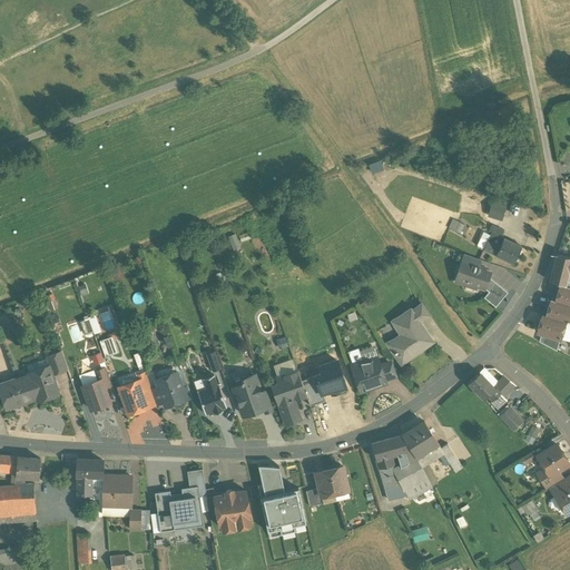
[(370,166),(373,175),(383,170),(381,163),(370,166)]
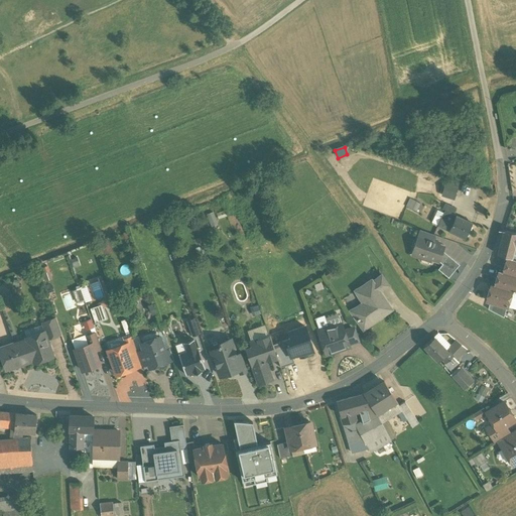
[(458,188),(445,184),(442,195),(455,198),(458,188)]
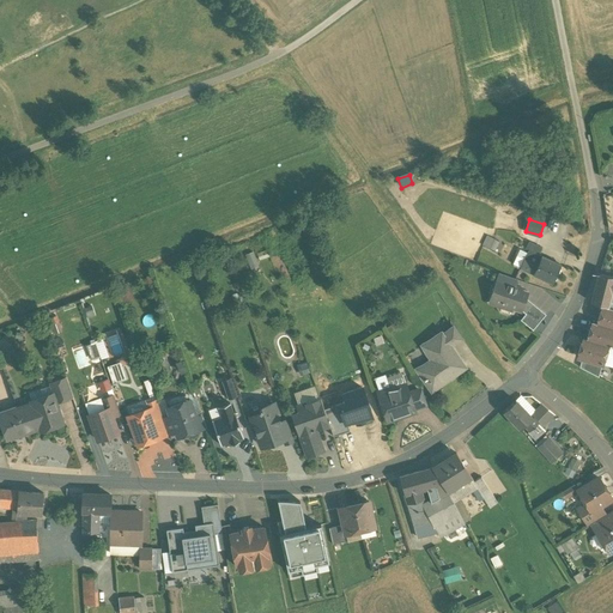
[(495,242),(487,238),(483,248),(490,252),(495,242)]
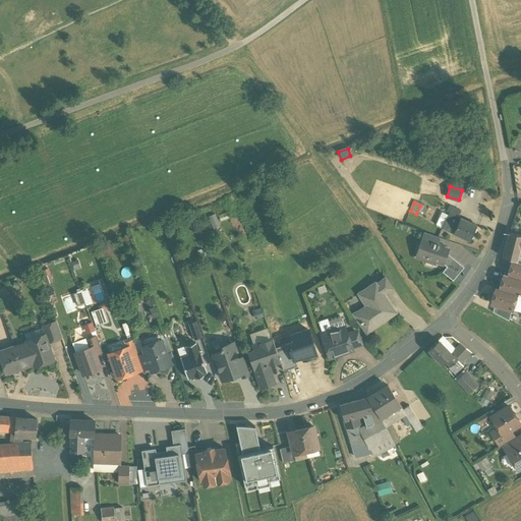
[(461,211),(450,206),(447,212),(449,213),(458,217),(461,211)]
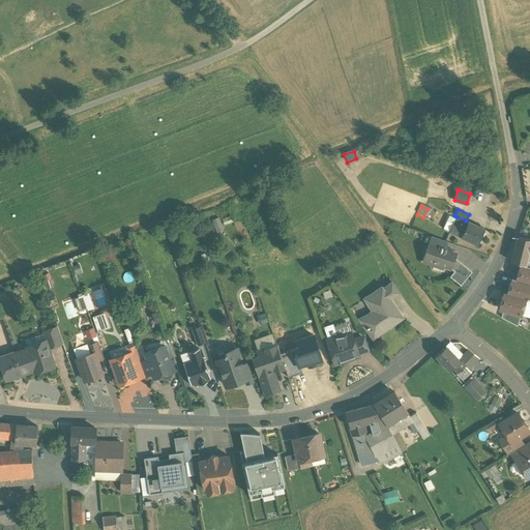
[(433,216),(427,213),(423,221),(429,224),(433,216)]
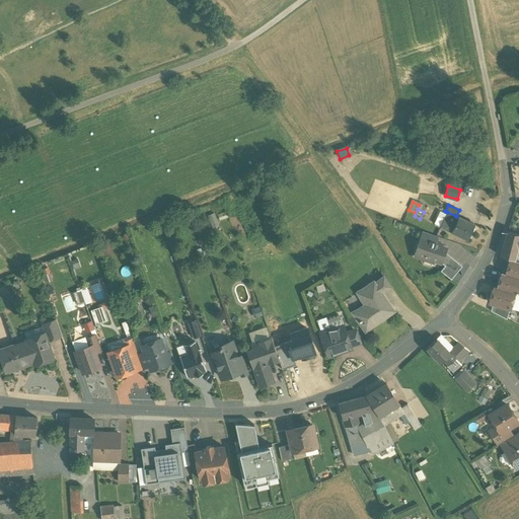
[(456,216),(447,212),(440,227),(467,240),(474,225),(456,216)]
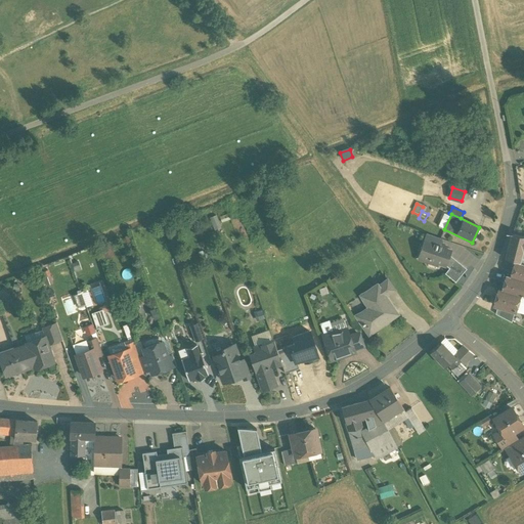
[(442,239),(427,234),(425,241),(439,246),(440,245),(442,239)]
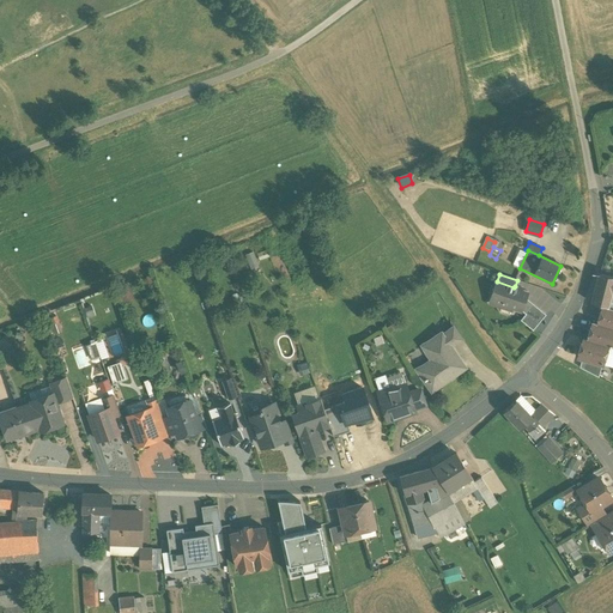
[(612,277),(599,274),(599,275),(594,293),(604,296),(605,292),(612,293),(612,277)]
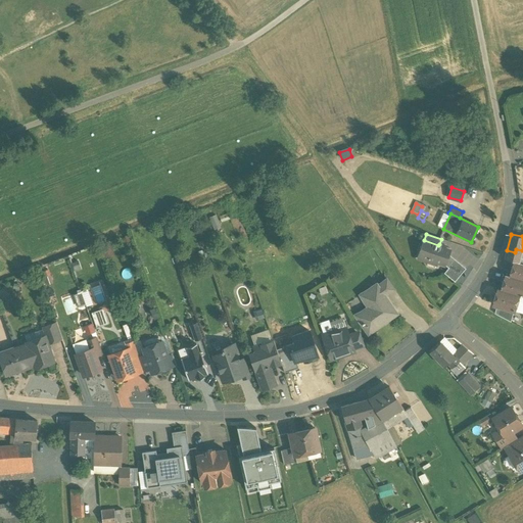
[(438,245),(424,240),(418,257),(428,262),(428,259),(444,265),(448,269),(454,262),(452,260),(447,258),(450,250),(445,249),(446,247),(439,244),(438,245)]
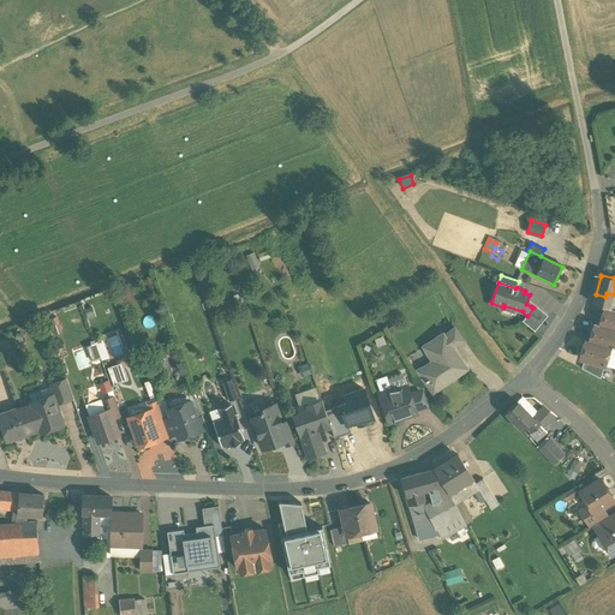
[(605,297),(596,294),(593,304),(603,308),(605,297)]
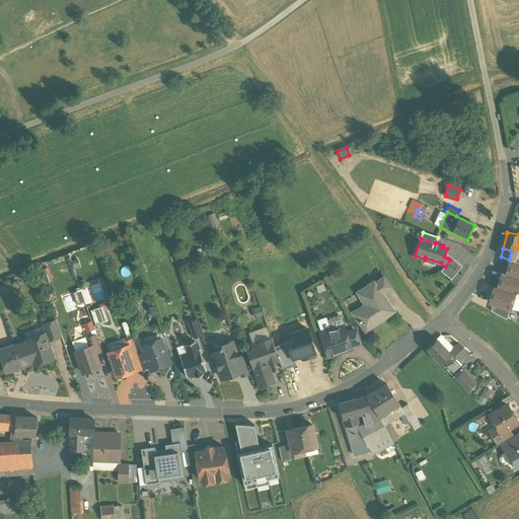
[(461,268),(451,258),(450,260),(445,267),(441,272),(451,280),(461,268)]
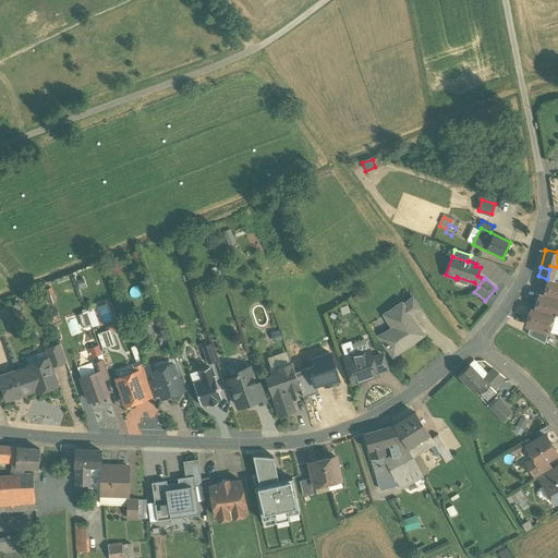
[(557,281),(548,279),(544,295),(557,299),(557,281)]
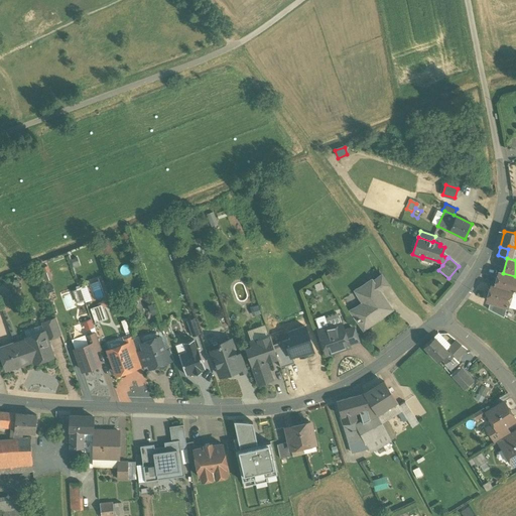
[(515,276),(503,273),(499,272),(494,286),(512,291),(515,292),(515,287),(515,276)]
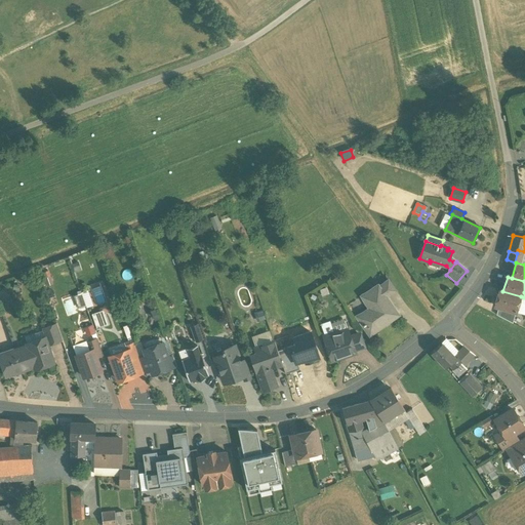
[(395,290),(388,280),(378,287),(386,297),(395,290)]
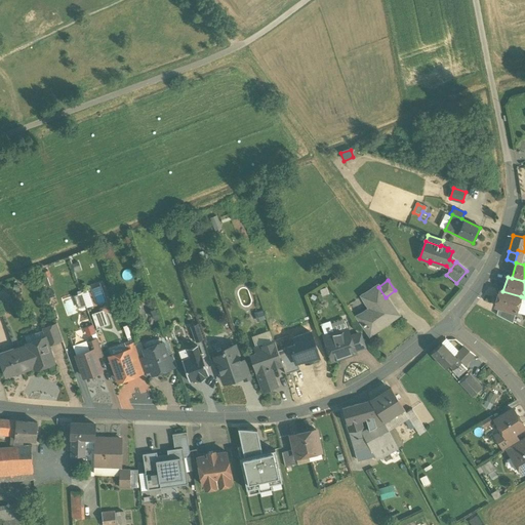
[(378,287),(378,286),(367,293),(373,303),(374,303),(376,305),(358,318),(369,334),(382,325),(381,323),(397,313),(386,297),(378,287)]
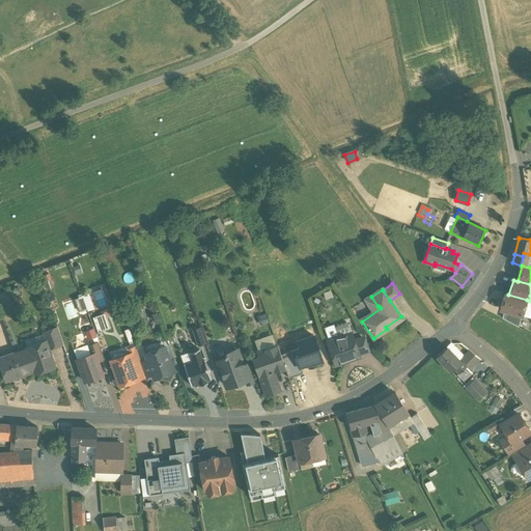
[(0,302),(3,307),(11,302),(5,292),(0,295),(0,302)]
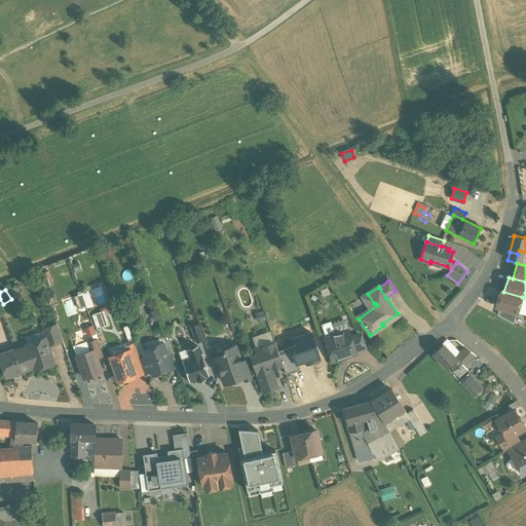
[(503,292),(500,291),(496,307),(499,307),(517,312),(522,297),(503,292)]
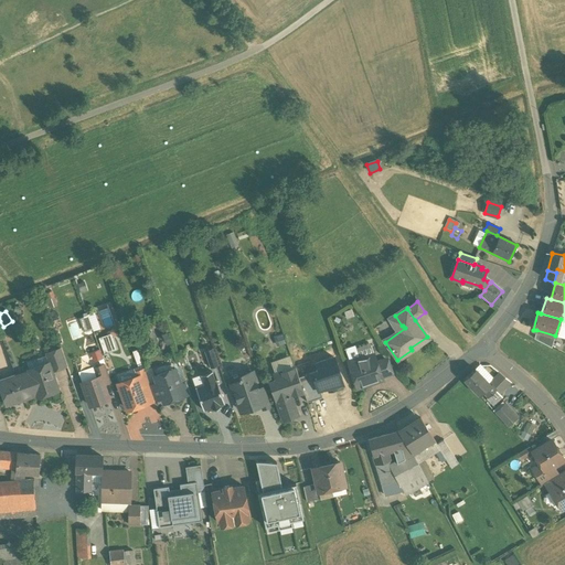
[(94,315),(80,320),(84,333),(93,330),(94,333),(100,330),(94,315)]
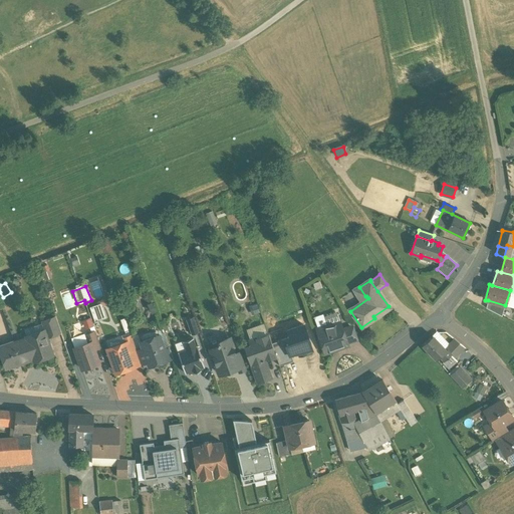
[(502,317),(505,305),(488,300),(487,308),(502,317)]
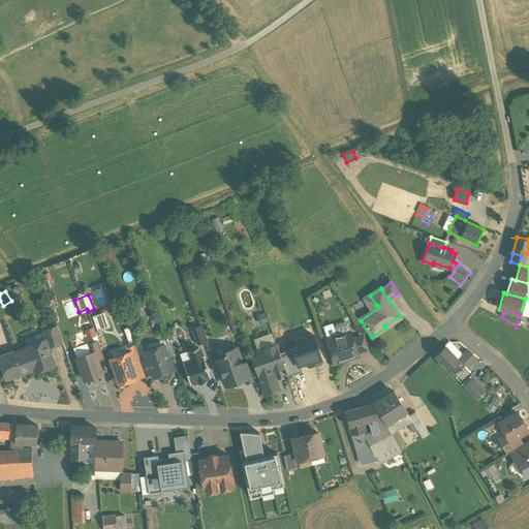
[(104,317),(96,319),(101,333),(109,331),(104,317)]
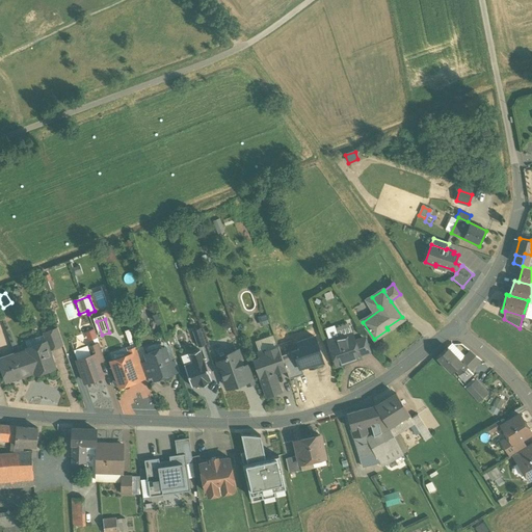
[(273,333),(271,325),(265,326),(267,335),(273,333)]
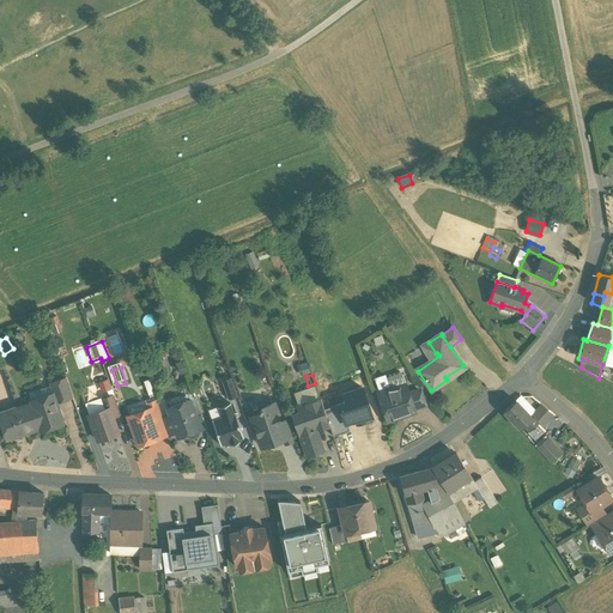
[(66,380),(49,384),(53,395),(56,406),(73,400),(66,380)]
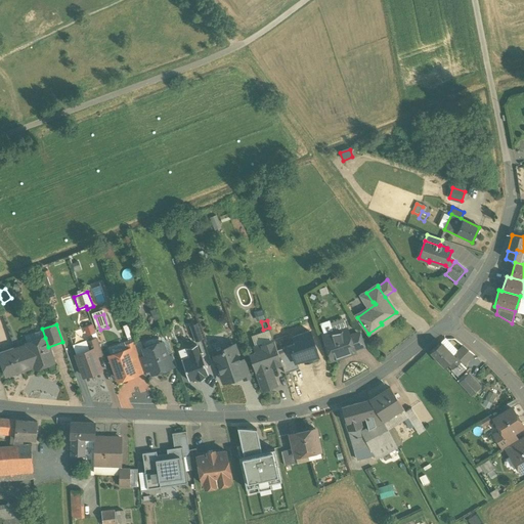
[(202,341),(197,325),(190,329),(195,343),(202,341)]
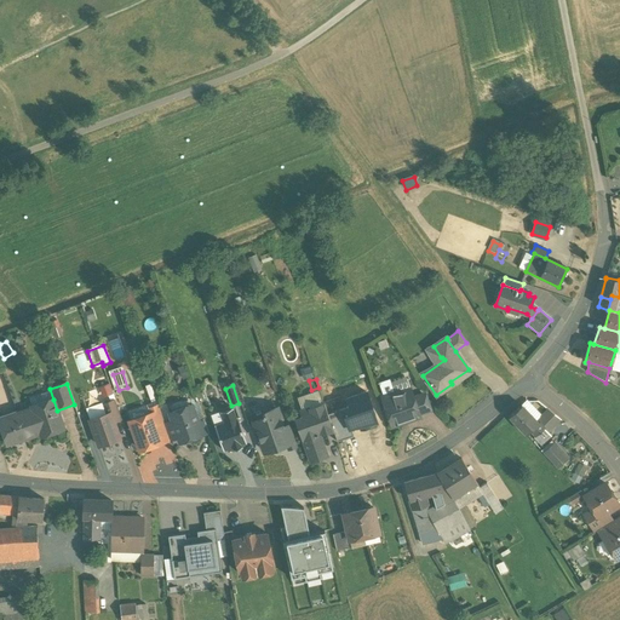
[(409,390),(395,395),(391,394),(386,395),(384,399),(383,399),(392,425),(419,415),(418,414),(413,399),(409,390)]
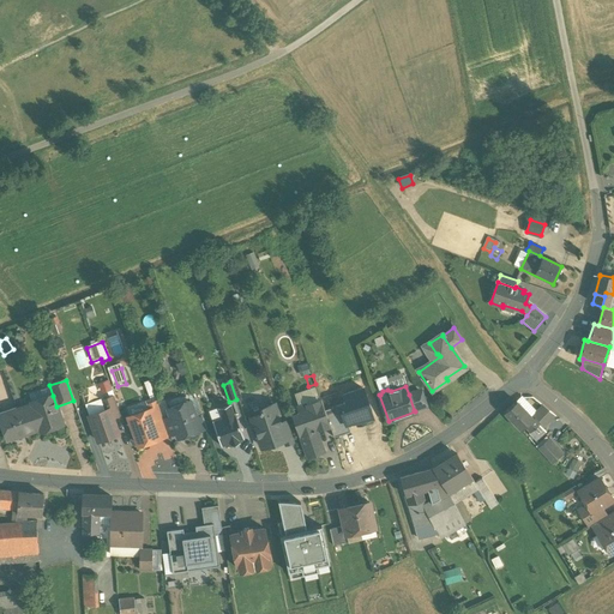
[(347,427),(348,426),(372,417),(362,390),(337,399),(339,408),(347,427)]
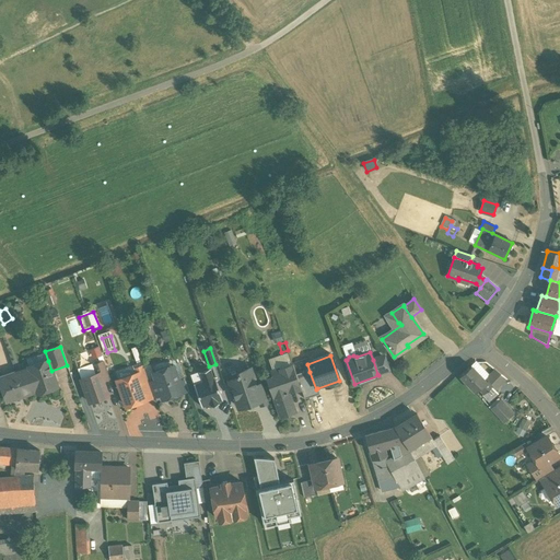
[(385,356),(373,360),(377,374),(389,370),(385,356)]
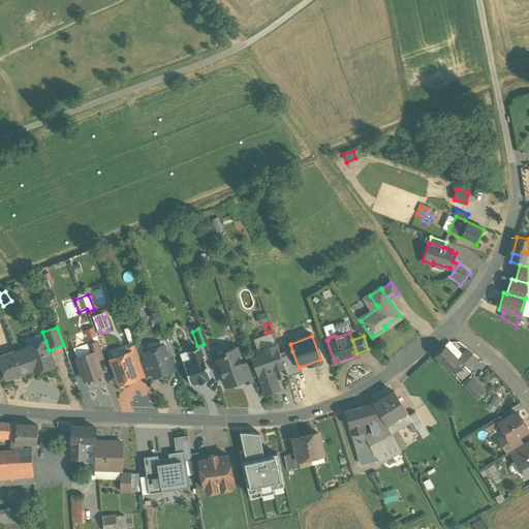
[(28,350),(0,359),(0,362),(6,381),(35,371),(36,374),(55,368),(49,350),(45,341),(27,347),(28,350)]
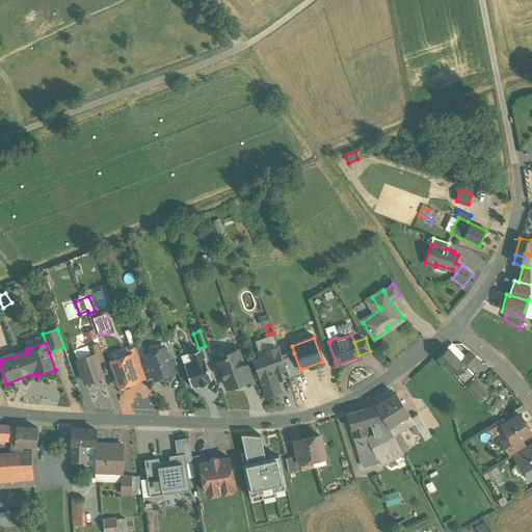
[(98,345),(87,349),(90,358),(96,356),(99,365),(104,363),(98,345)]
